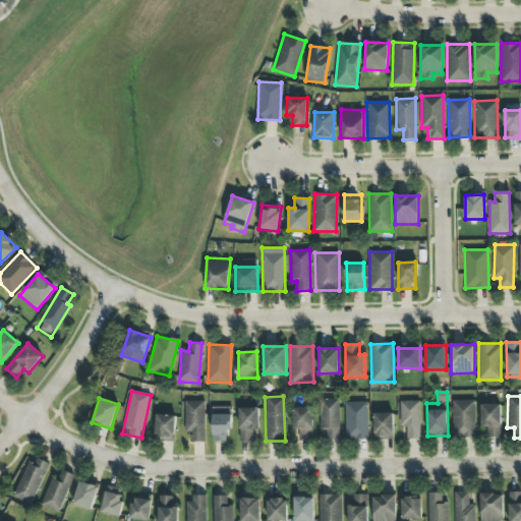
[(338,399),(319,400),(320,430),(326,429),(327,440),(340,440),(338,399)]
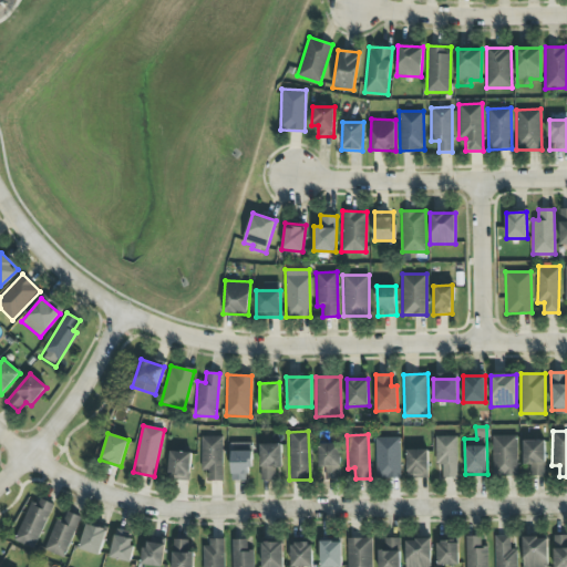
[(516,435),(492,436),(493,476),(517,476),(516,435)]
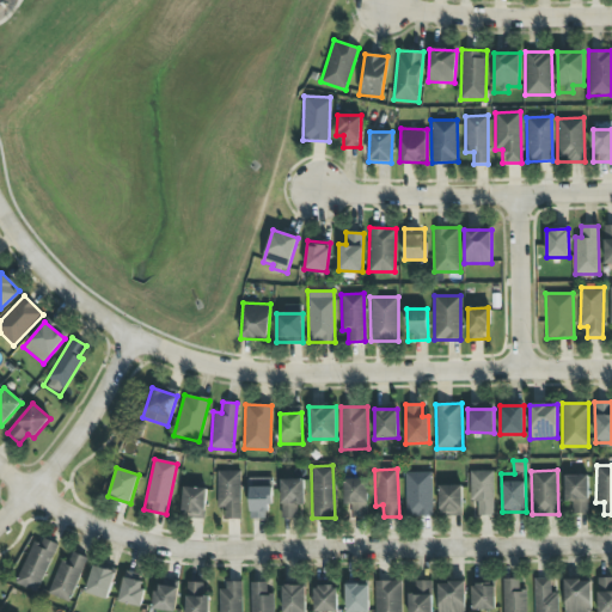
[(240,471),(215,471),(215,507),(224,507),(224,519),(240,519),(240,471)]
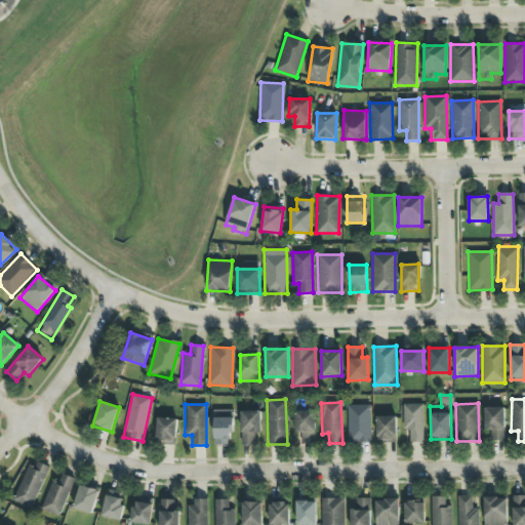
[(422,404),(403,404),(403,430),(409,430),(410,442),(423,442),(422,404)]
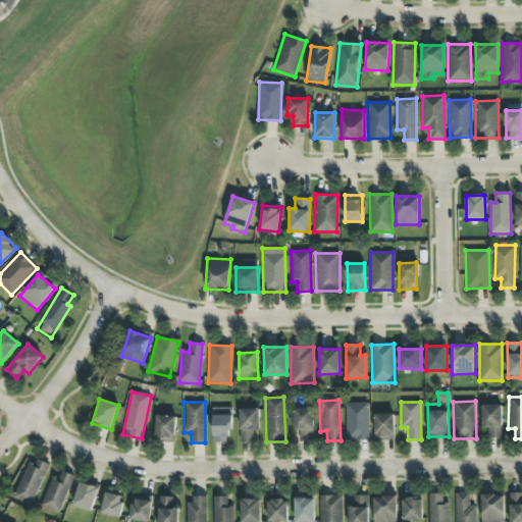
[(346,440),(368,440),(368,403),(346,403),(346,440)]
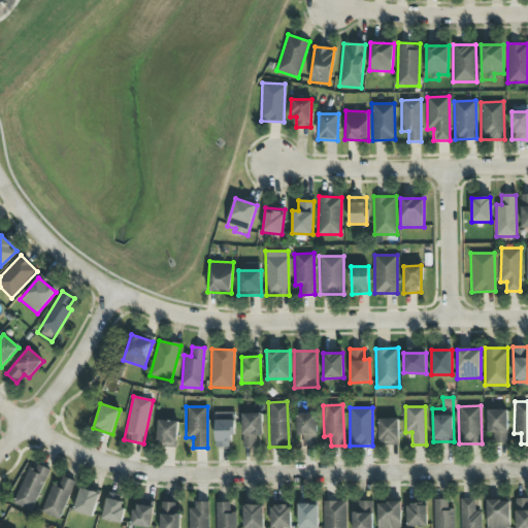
[(506,409),(487,410),(487,433),(493,433),(493,443),(507,443),(506,409)]
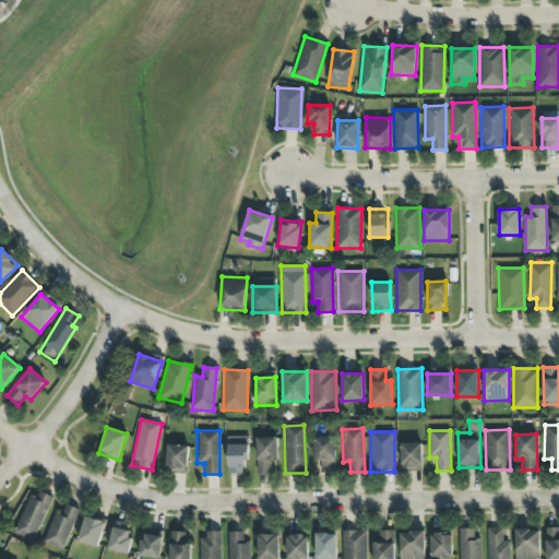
[(248,437),(228,437),(227,474),(242,474),(242,464),(248,465),(248,437)]
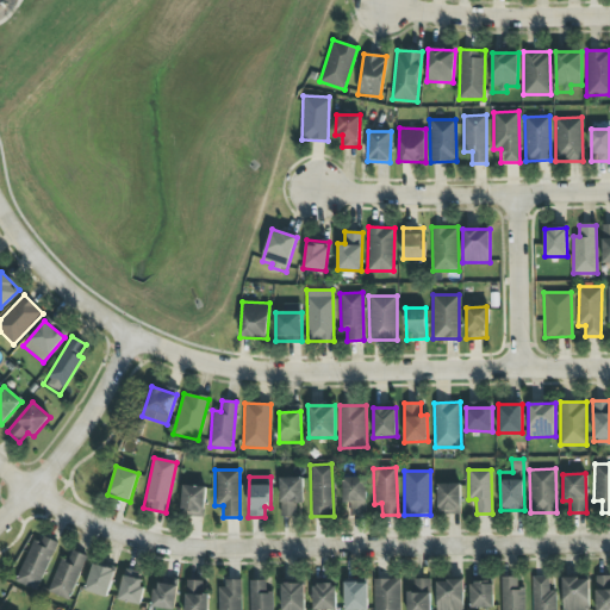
[(342,478),(342,503),(349,503),(350,516),(366,515),(365,477),(342,478)]
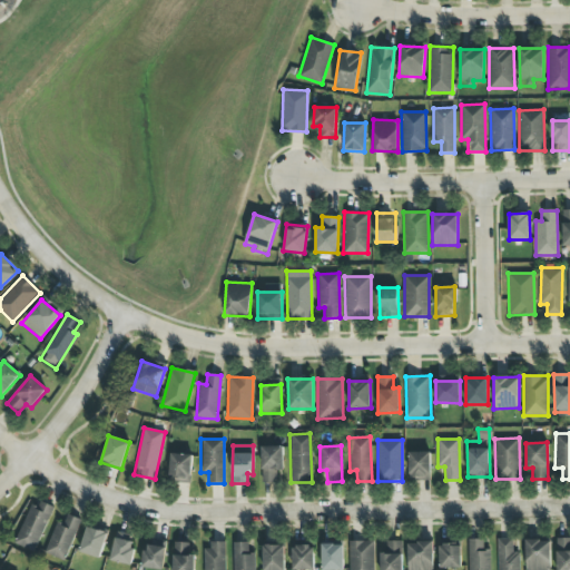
[(283,471),(283,446),(261,446),(262,482),(276,482),(276,471),(283,471)]
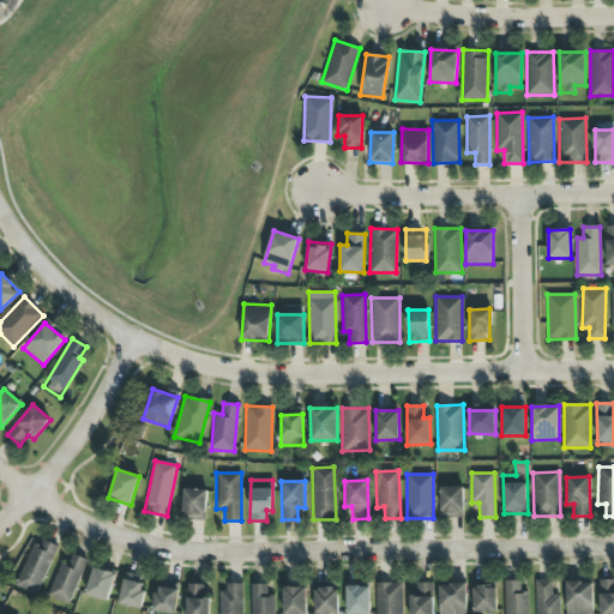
[(464,487),(440,487),(439,516),(463,517),(464,487)]
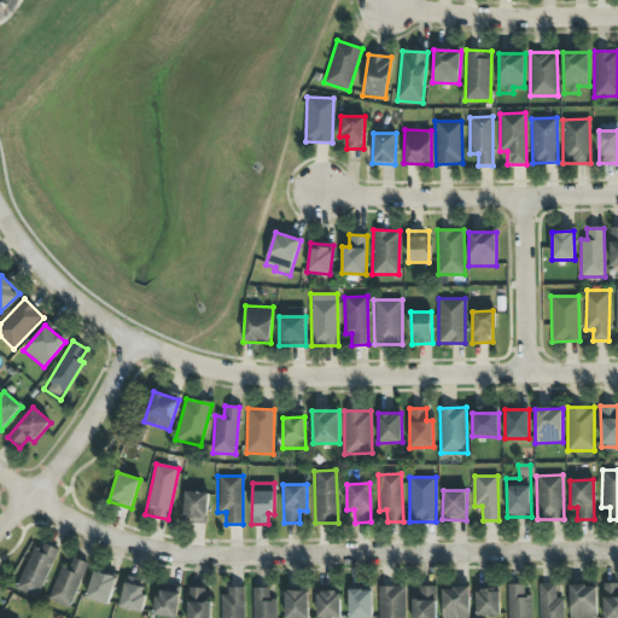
[(207,519),(208,493),(185,493),(184,518),(207,519)]
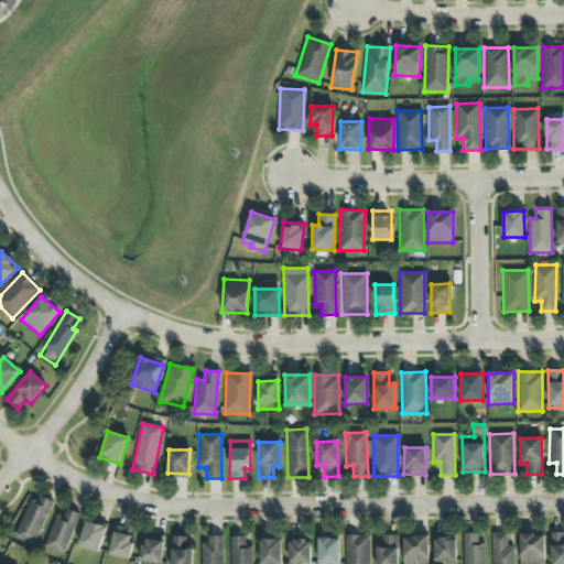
[(33,546),(53,501),(34,494),(14,538),(33,546)]
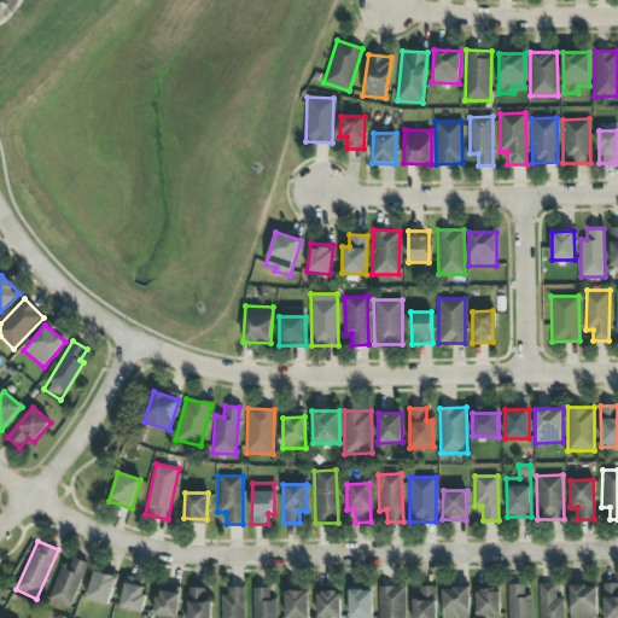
[(70,607),(87,563),(73,558),(69,567),(62,565),(48,600),(70,607)]
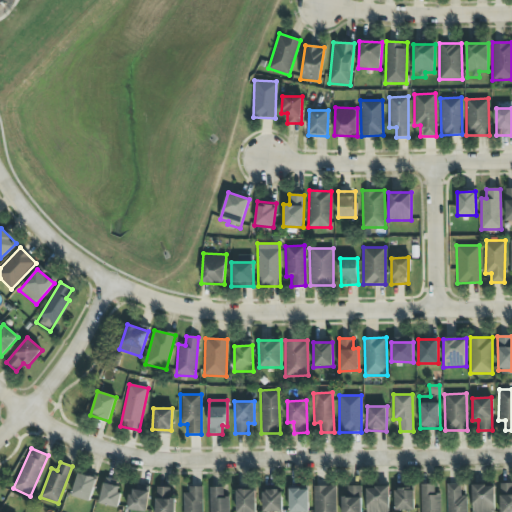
[(71,496),(90,501),(96,478),(78,473),(71,496)]
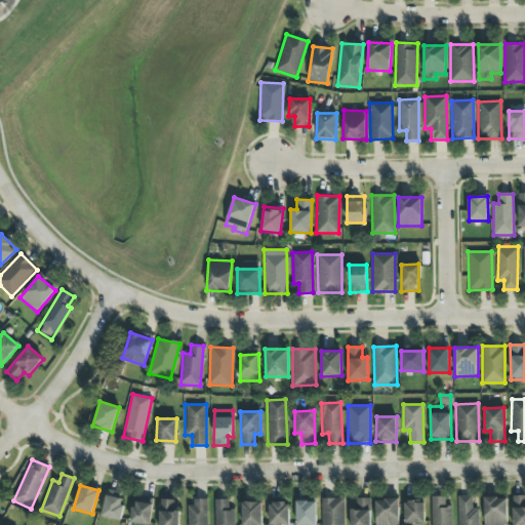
[(101,516),(119,520),(124,500),(106,495),(101,516)]
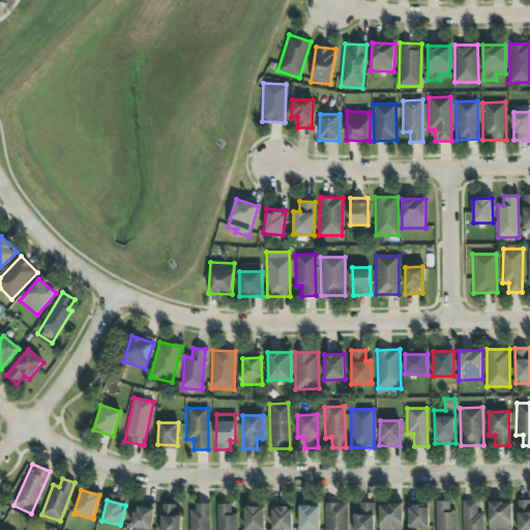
[(529,529),(529,500),(517,500),(517,529),(529,529)]
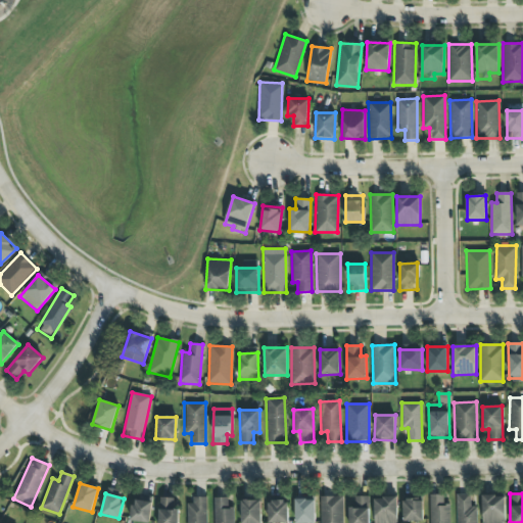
[(443,494),(429,494),(429,522),(449,522),(449,503),(443,503),(443,494)]
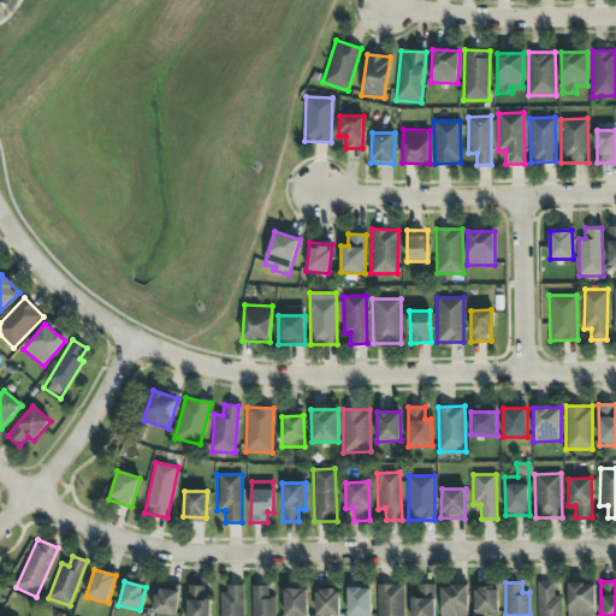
[(555,597),(554,582),(537,582),(537,615),(562,615),(562,597),(555,597)]
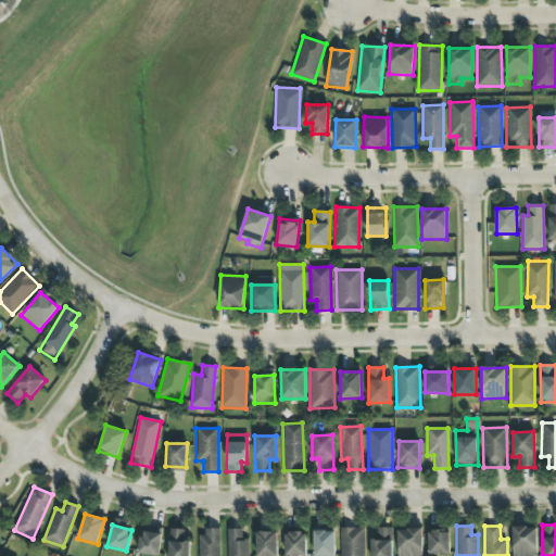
[(536,555),(536,527),(513,527),(513,555),(536,555)]
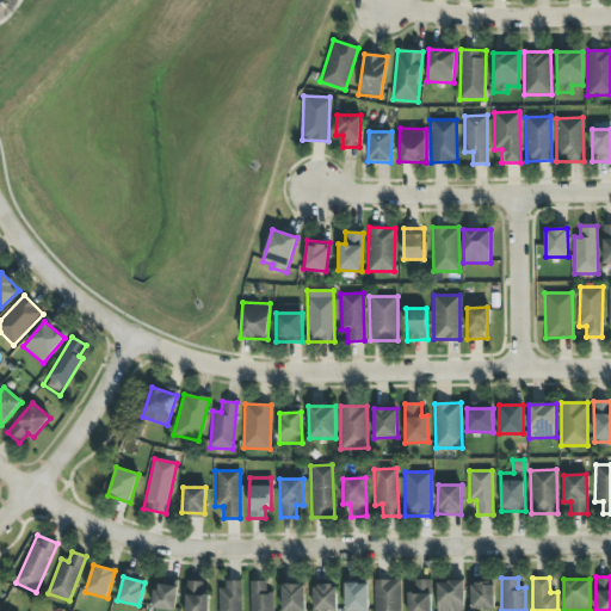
[(241,610),(241,580),(220,580),(220,610),(241,610)]
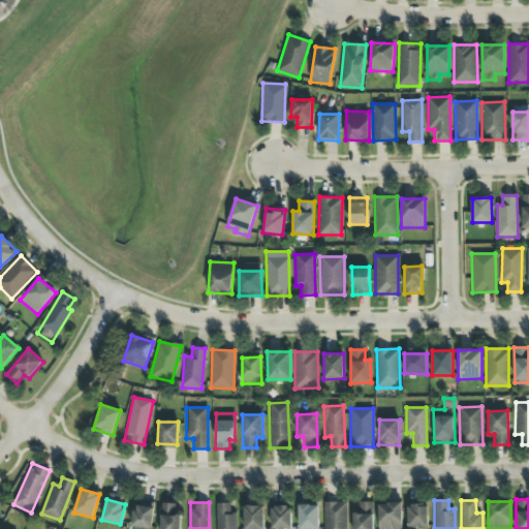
[(323,528),(346,528),(346,502),(323,502),(323,528)]
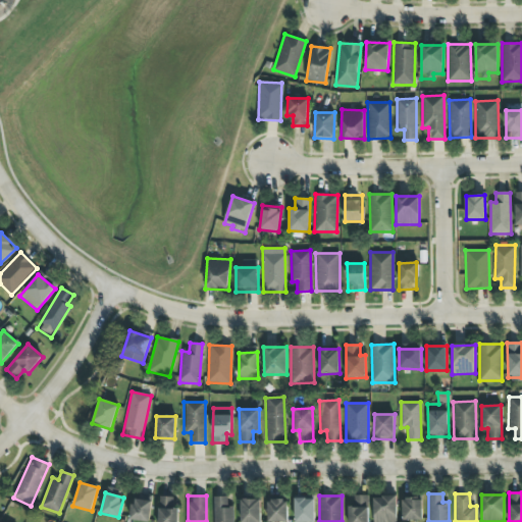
[(349,521),(368,521),(368,496),(353,496),(353,506),(349,506),(349,521)]
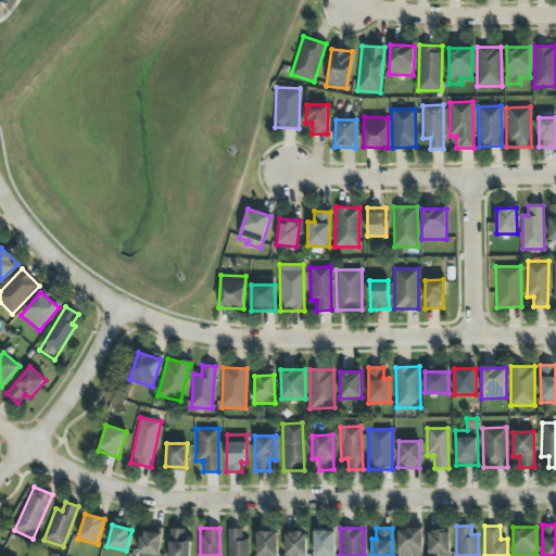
[(189,555),(190,541),(185,541),(185,529),(169,529),(168,555),(189,555)]
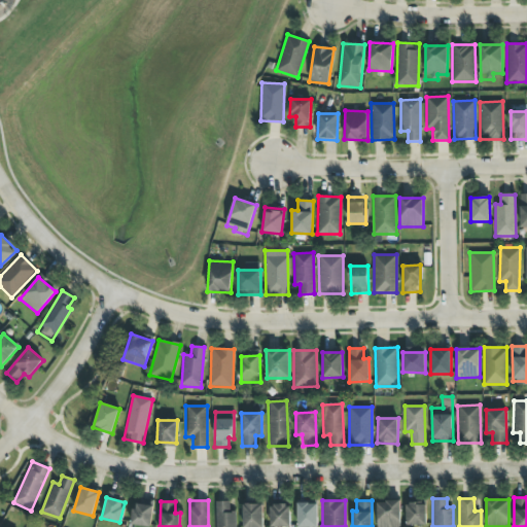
[(236,526),(236,511),(230,511),(230,501),(215,501),(215,526),(236,526)]
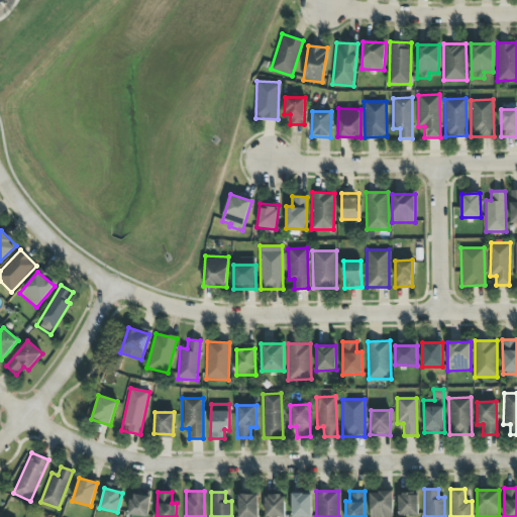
[(370,492),(370,516),(393,516),(393,492),(370,492)]
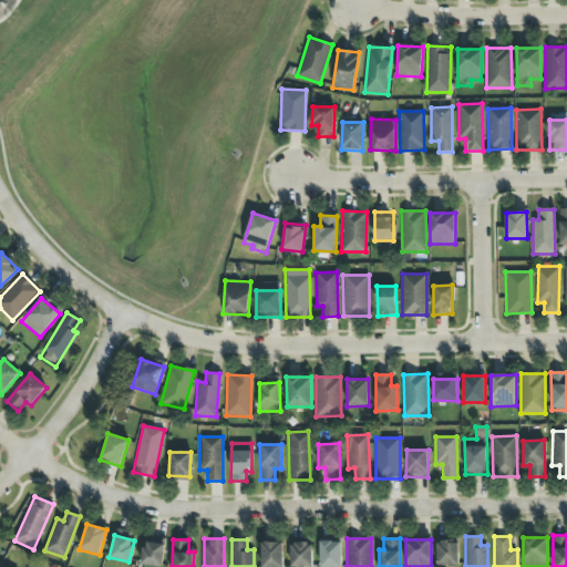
[(459,539),(436,539),(436,565),(459,565),(459,539)]
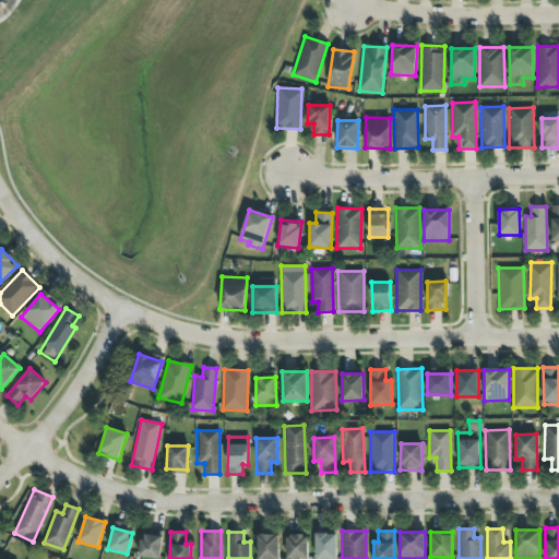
[(286,558),(307,558),(308,533),(286,533),(286,558)]
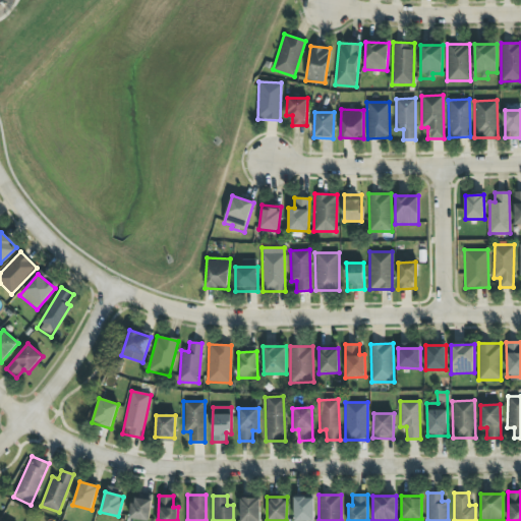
[(149,520),(151,500),(132,498),(130,519),(149,520)]
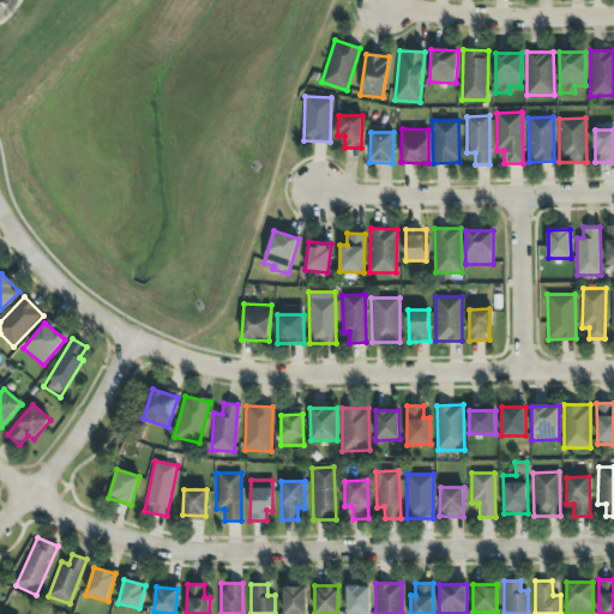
[(306,613),(306,587),(283,588),(283,613),(306,613)]
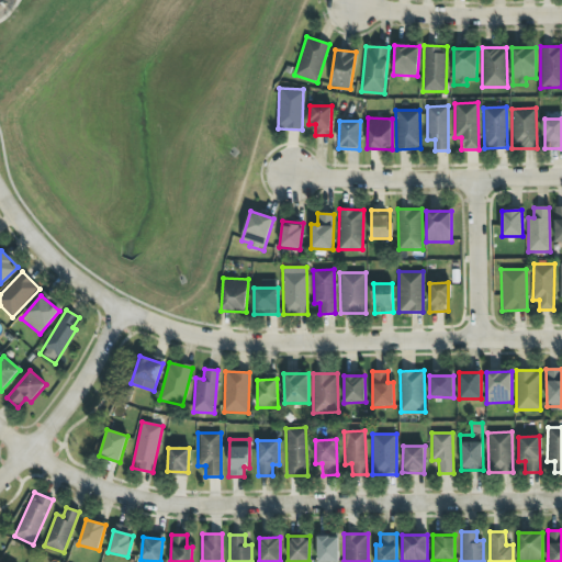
[(338,561),(338,537),(317,537),(317,561),(338,561)]
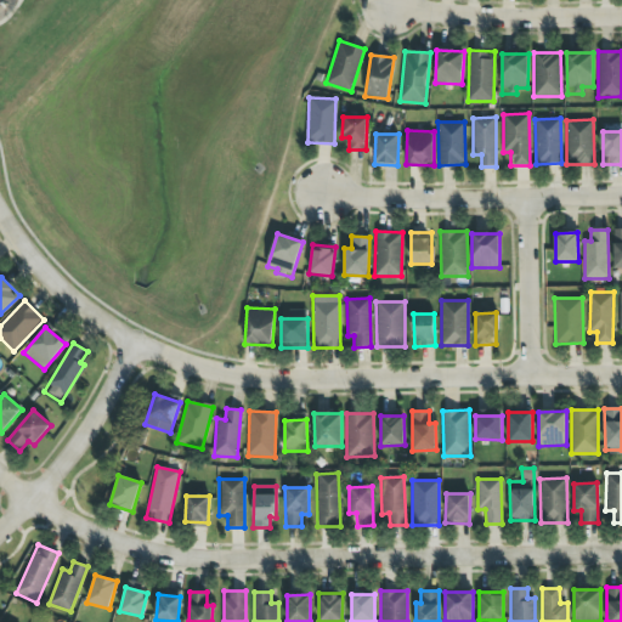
All buildings are outlined.
